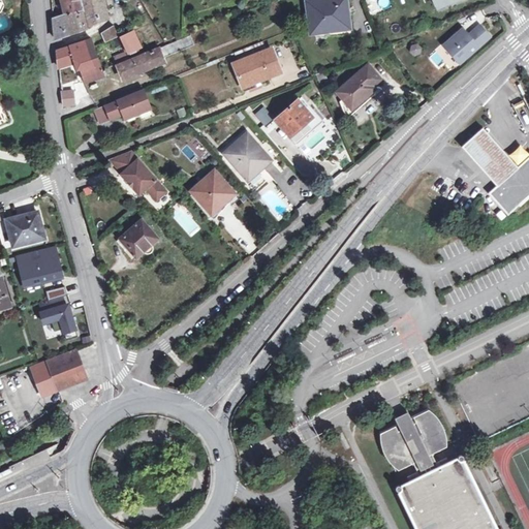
[(82,1),(84,0),(60,0),(63,11),(64,14),(83,8),(82,1)]
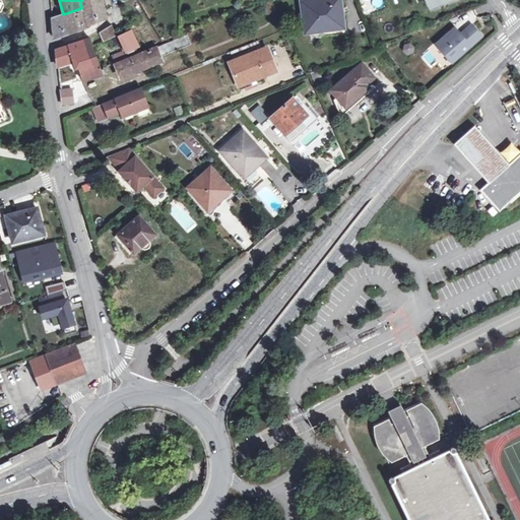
[(81,8),(86,25),(96,20),(91,0),(82,0),(80,1),(81,8)]
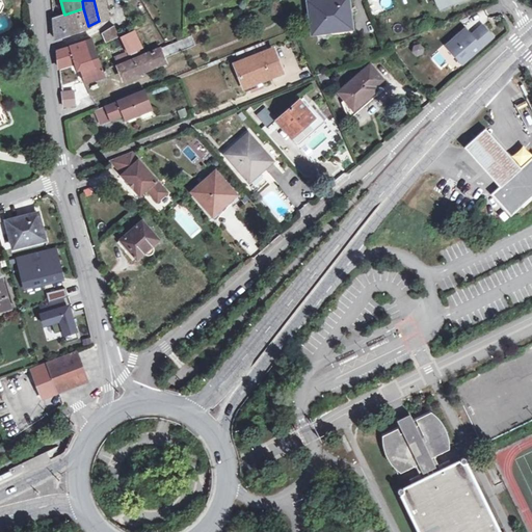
[(94,0),(99,21),(107,18),(104,0),(103,0),(94,0)]
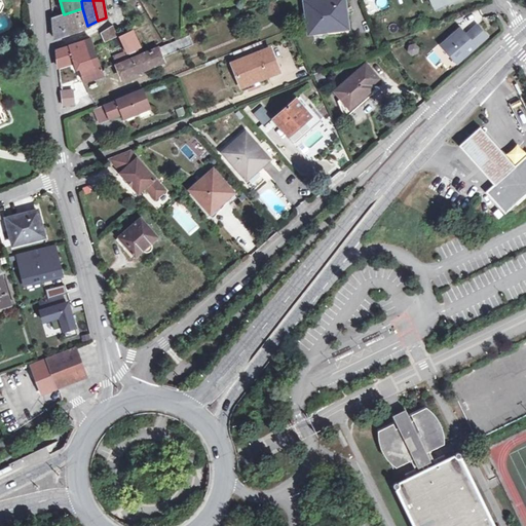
[(269,13),(279,10),(275,0),(269,0),(264,2),(269,13)]
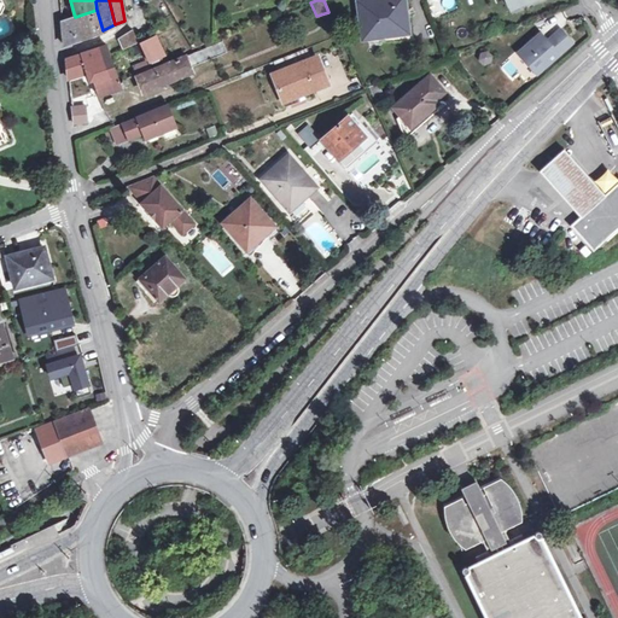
[(368,39),(380,38),(404,34),(403,19),(407,18),(404,0),(371,0),(359,1),(361,24),(366,23),(368,39)]
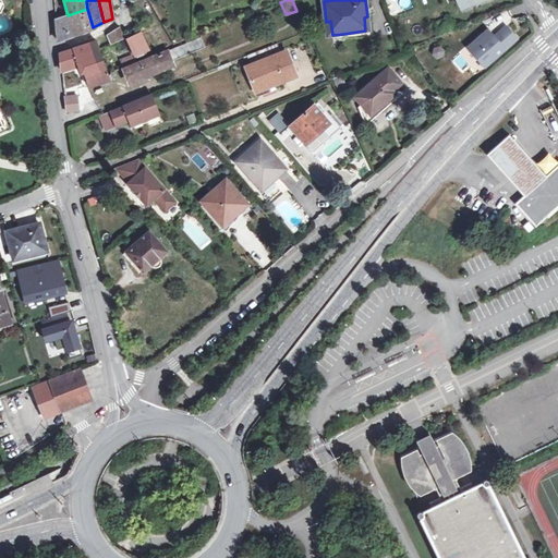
[(68,15),(73,36),(93,29),(93,27),(87,9),(68,15)]
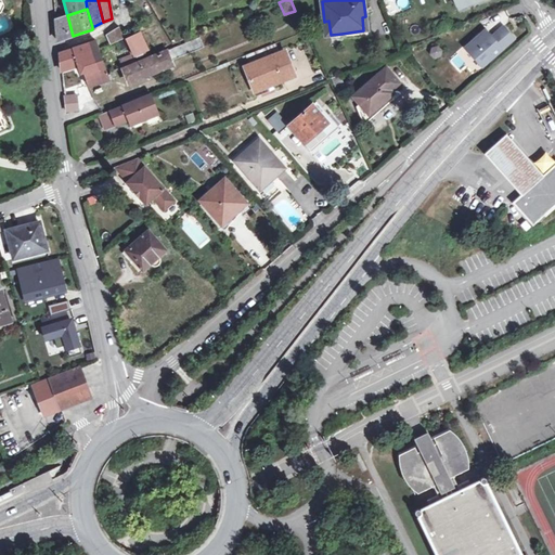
[(67,15),(55,20),(57,41),(73,36),(67,15)]
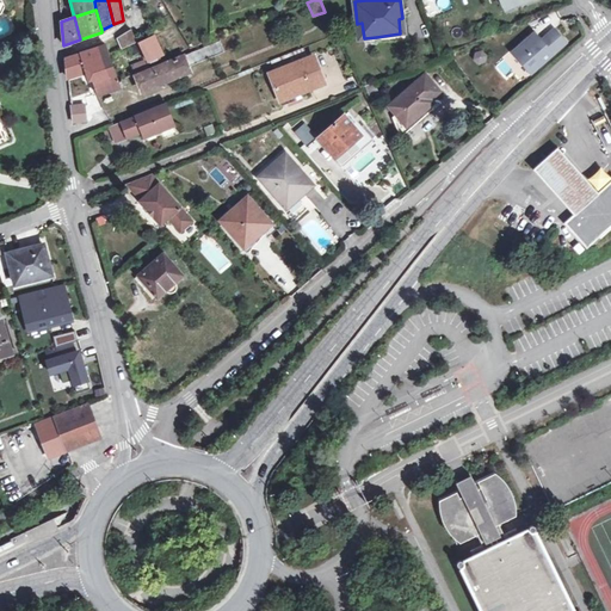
[(400,34),(376,37),(377,43),(406,39),(402,18),(399,19),(400,34)]
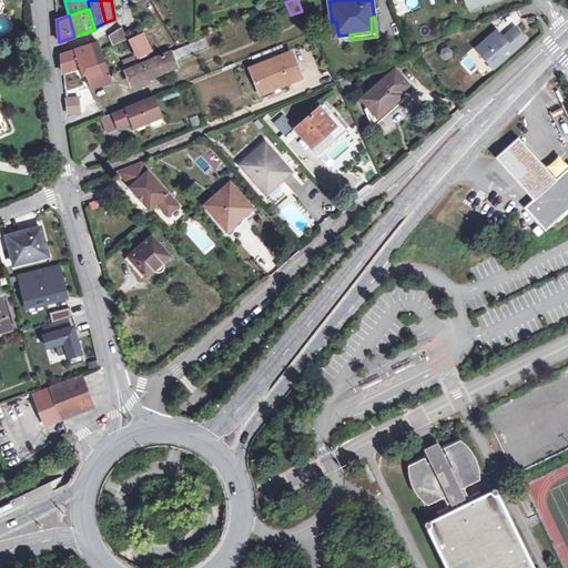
[(127,38),(123,28),(111,34),(109,36),(114,44),(127,38)]
